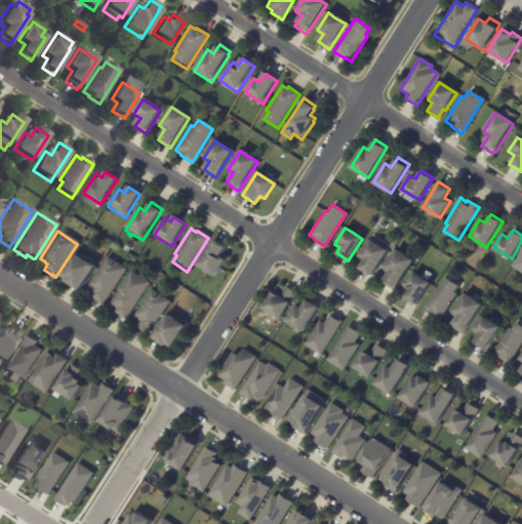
[(387,249),(388,250),(371,275),(359,268),(364,259),(359,255),(369,239),(387,249)]
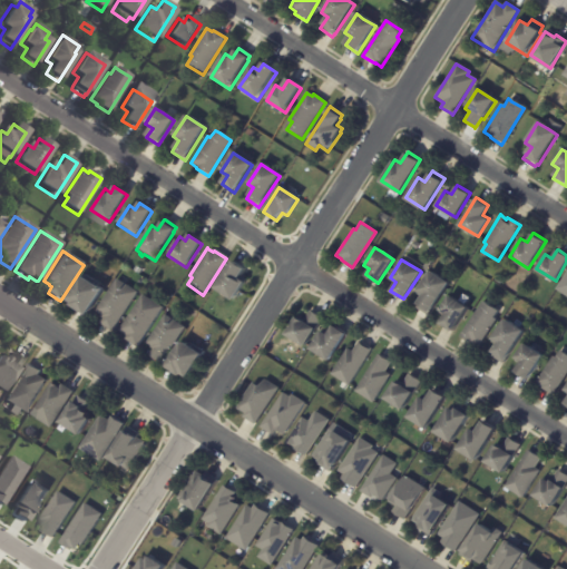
[(233,263),(244,271),(238,280),(244,284),(232,303),(213,291),(232,263),(233,263)]
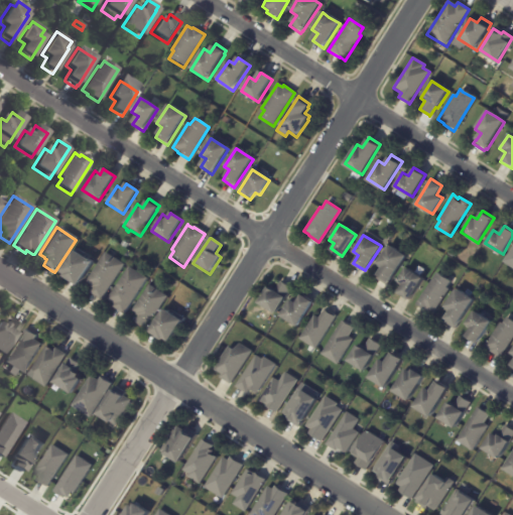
[(399,251),(406,255),(387,285),(375,278),(377,274),(382,266),(377,263),(388,244),(399,251)]
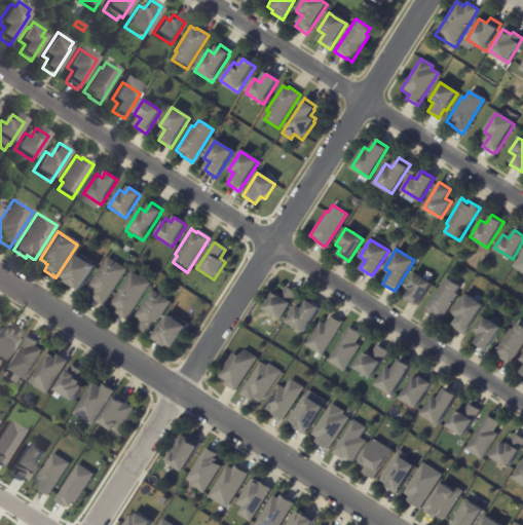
[(522,249),(513,267),(522,272),(522,249)]
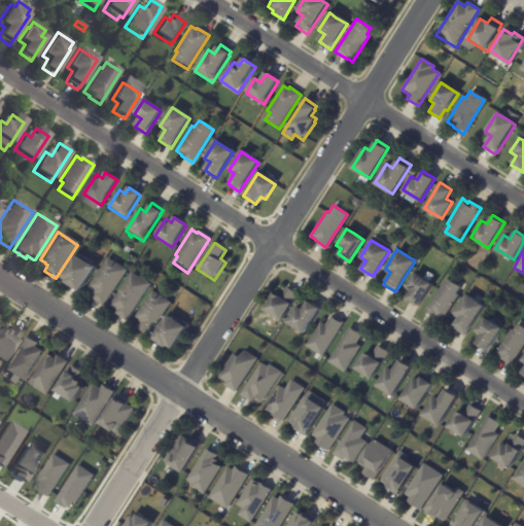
[(456,258),(459,252),(465,255),(461,261),(456,258)]
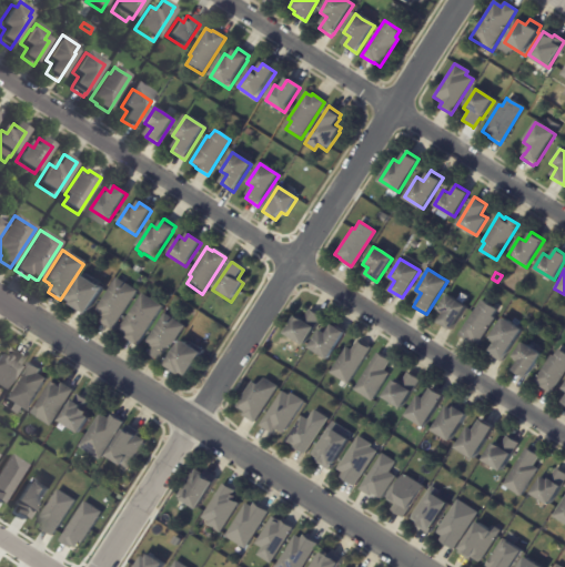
[(82,316),(70,307),(71,305),(66,301),(83,274),(97,284),(94,287),(101,292),(84,317),(82,316)]
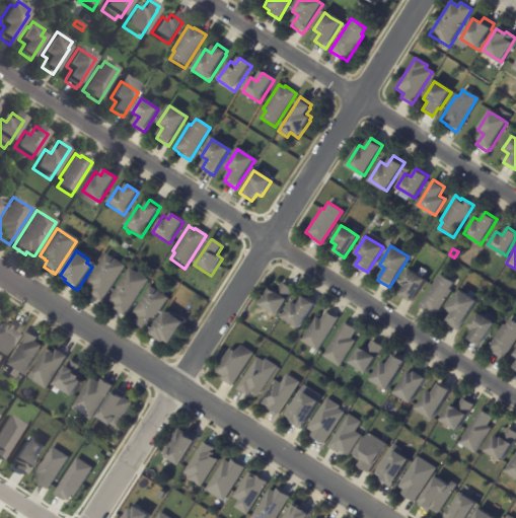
[(98,301),(89,295),(92,291),(89,290),(90,288),(85,285),(104,255),(123,268),(100,303),(98,301)]
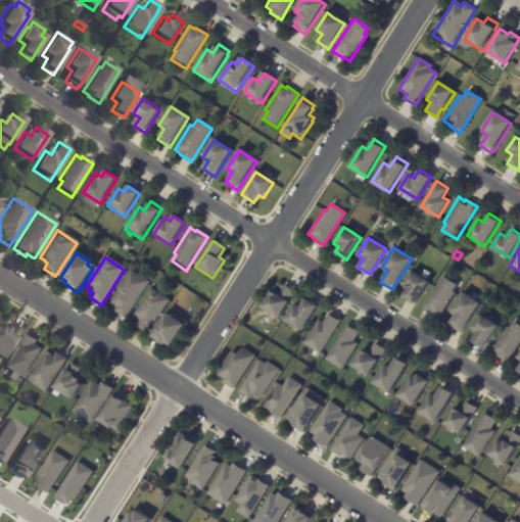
[(123,319),(113,313),(115,310),(109,306),(110,305),(107,303),(129,271),(147,283),(124,320),(123,319)]
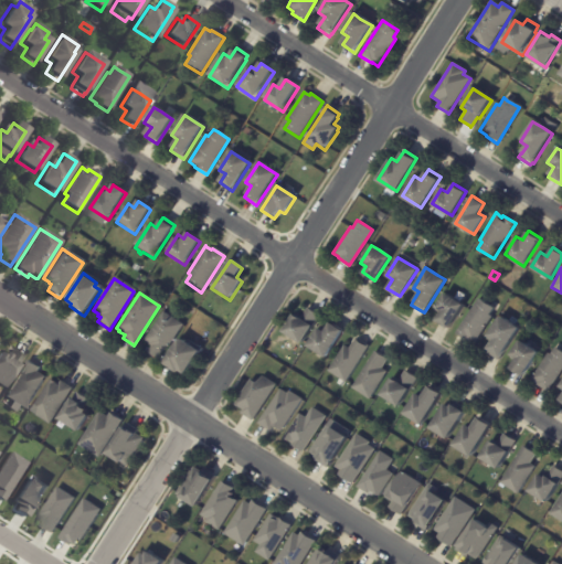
[(453,297),(464,305),(448,328),(436,320),(441,314),(434,310),(445,293),(453,297)]
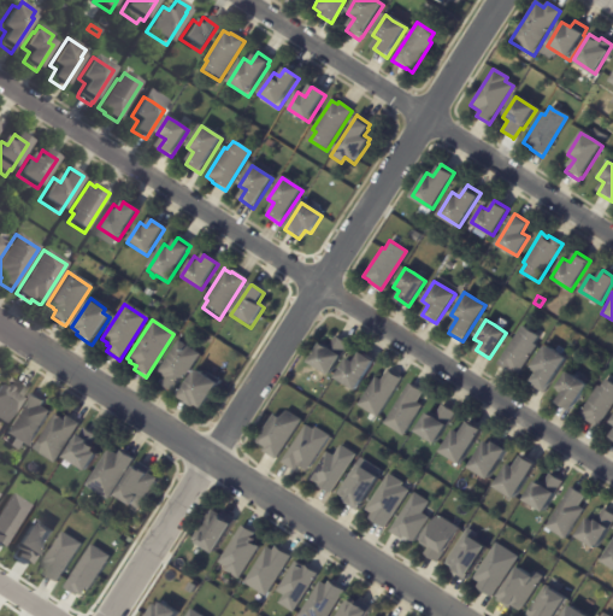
[(531,332),(537,336),(532,344),(535,346),(517,375),(510,370),(510,373),(496,363),(520,326),(531,332)]
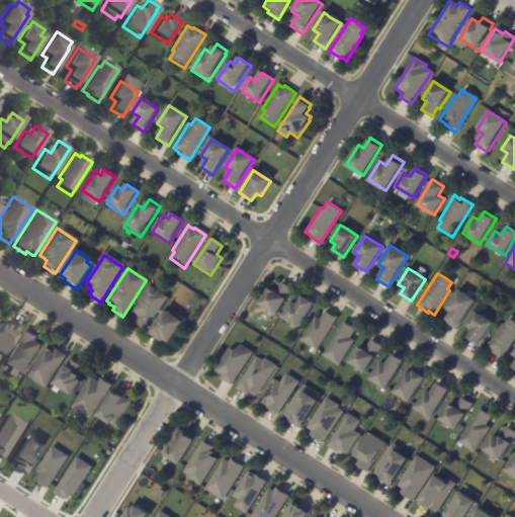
[(282,282),(292,288),(286,297),(286,298),(276,315),(259,304),(269,287),(274,290),(281,281),(282,282)]
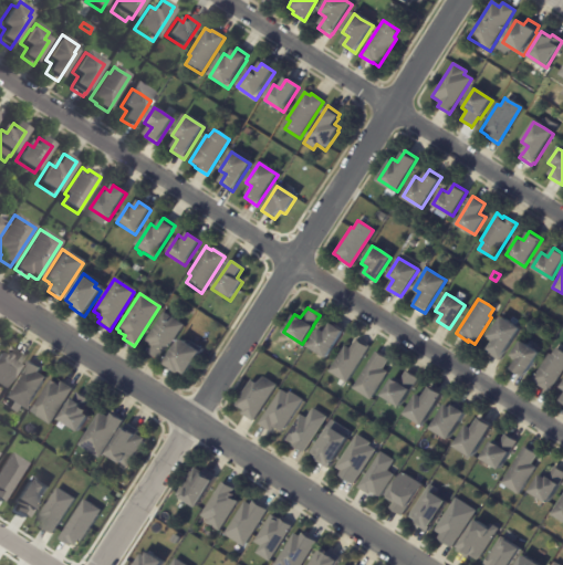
[(156,362),(146,355),(150,348),(147,346),(142,342),(162,313),(181,326),(158,363),(156,362)]
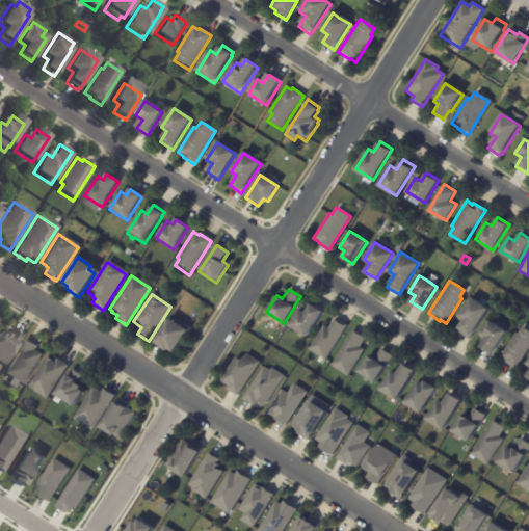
[(475,300),(488,309),(469,339),(457,332),(463,323),(456,319),(471,297),(475,300)]
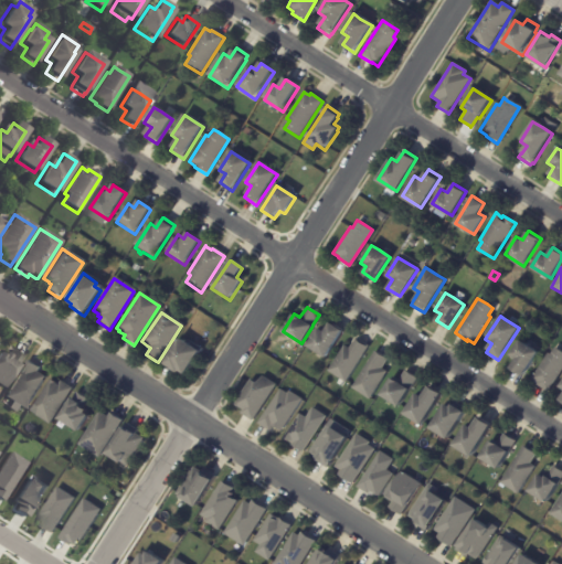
[(332,323),(343,330),(326,358),(307,346),(319,328),(325,331),(330,322),(332,323)]
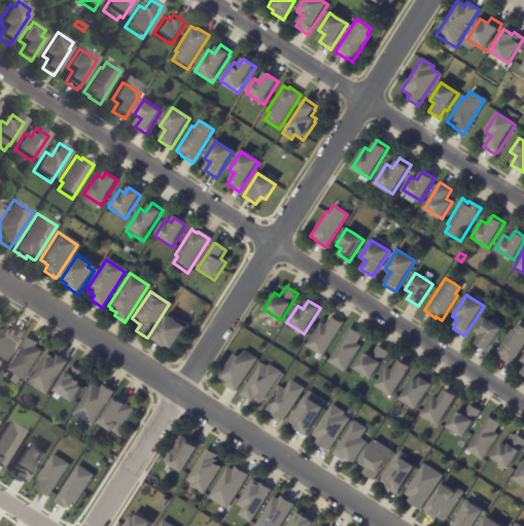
[(175,316),(187,324),(184,328),(185,328),(171,350),(166,347),(165,349),(150,340),(166,315),(171,319),(173,315),(175,316)]
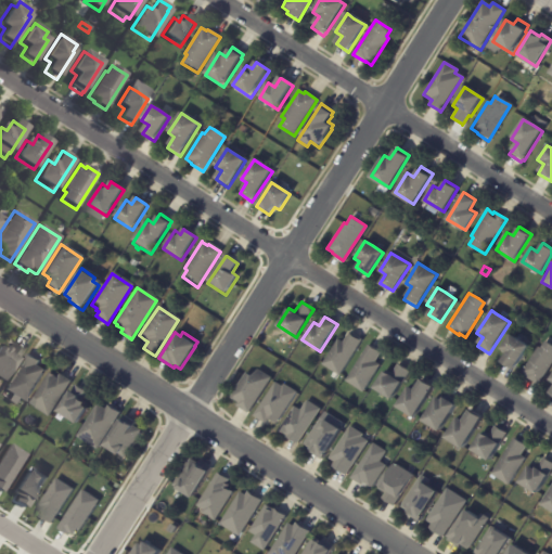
[(349,334),(360,340),(337,375),(320,363),(336,338),(342,342),(347,332),(349,334)]
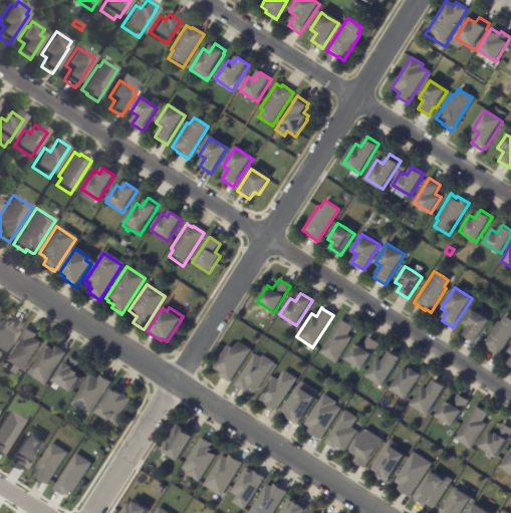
[(479,313),(490,320),(476,342),(464,334),(468,329),(462,325),(473,309),(479,313)]
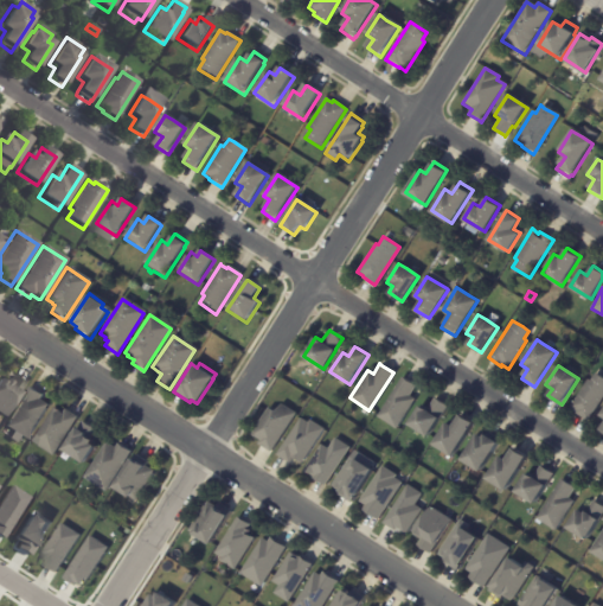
[(600,376),(602,377),(602,395),(587,421),(575,413),(575,412),(568,407),(587,378),(589,381),(594,372),(600,376)]
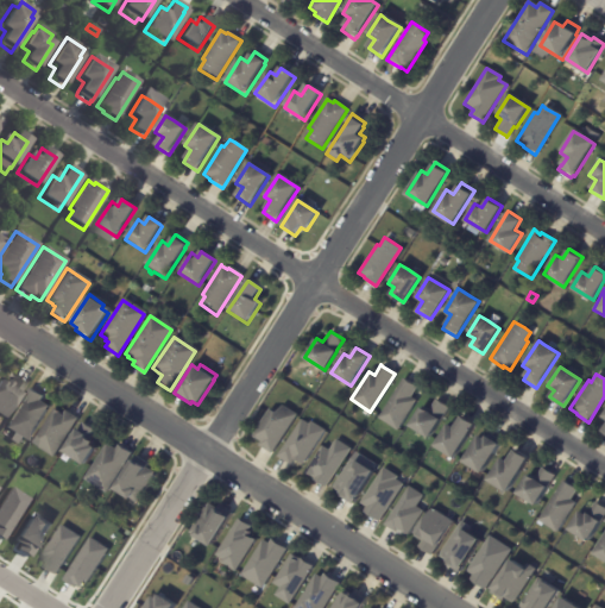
[(12,377),(23,383),(1,418),(0,417),(0,381),(1,378),(6,382),(10,376),(12,377)]
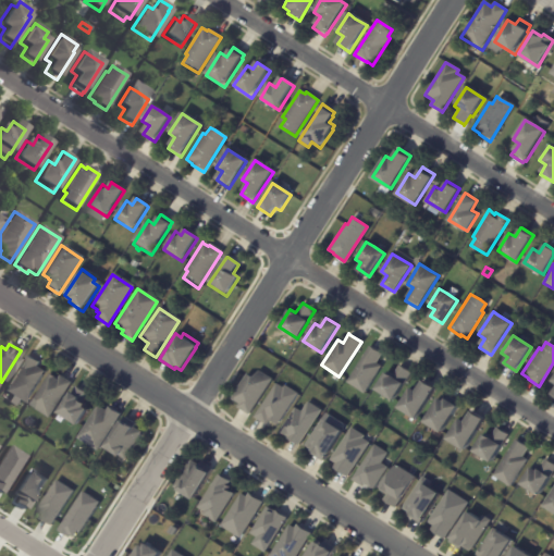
[(370,346),(381,354),(376,362),(380,366),(362,393),(345,382),(369,345),(370,346)]
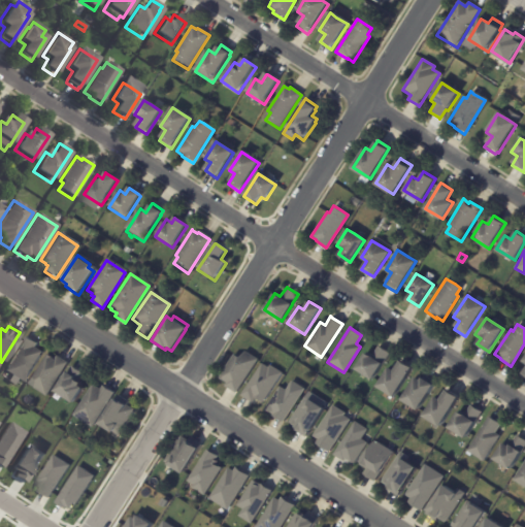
[(26,336),(35,343),(33,347),(41,352),(22,383),(21,382),(18,387),(11,383),(14,377),(2,370),(24,335),(26,336)]
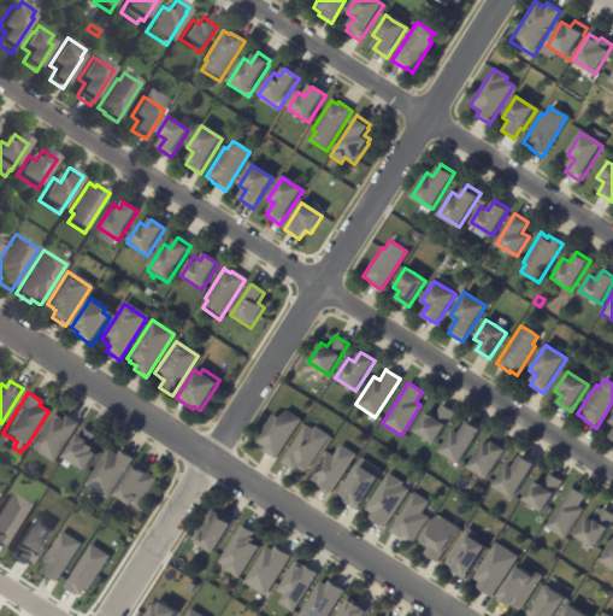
[(442,405),(454,412),(447,424),(435,445),(414,432),(428,411),(432,415),(441,404),(442,405)]
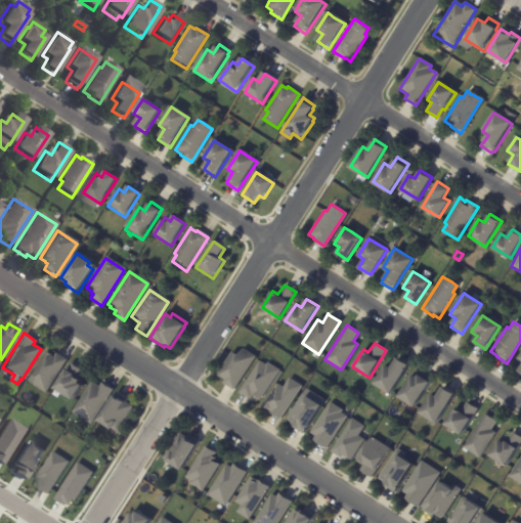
[(232,389),(222,383),(224,380),(216,375),(231,351),(237,355),(242,348),(255,356),(232,390),(232,389)]
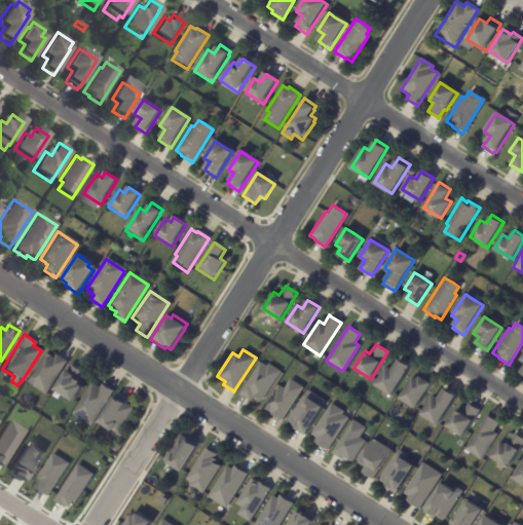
[(51,357),(52,358),(54,353),(66,361),(45,395),(32,386),(36,379),(30,376),(45,351),(50,355),(51,357)]
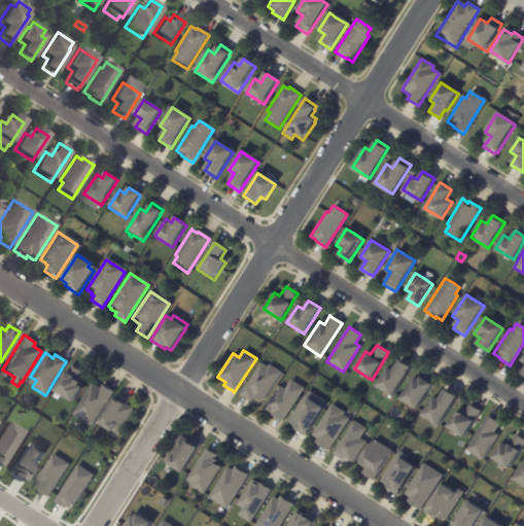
[(402,360),(412,367),(393,396),(376,386),(390,364),(394,367),(400,359),(402,360)]
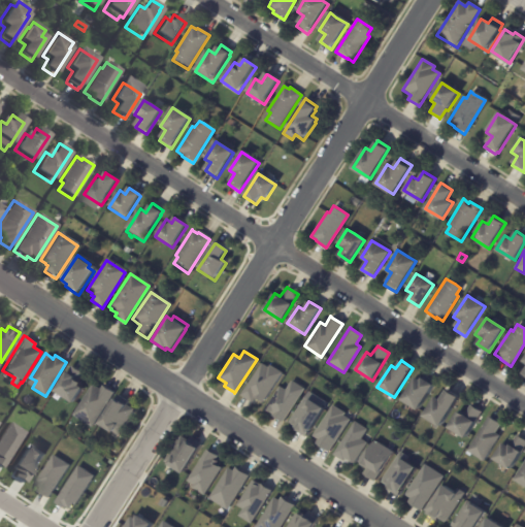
[(262,364),(266,367),(268,364),(281,372),(261,402),(254,398),(251,402),(239,395),(260,363),(262,364)]
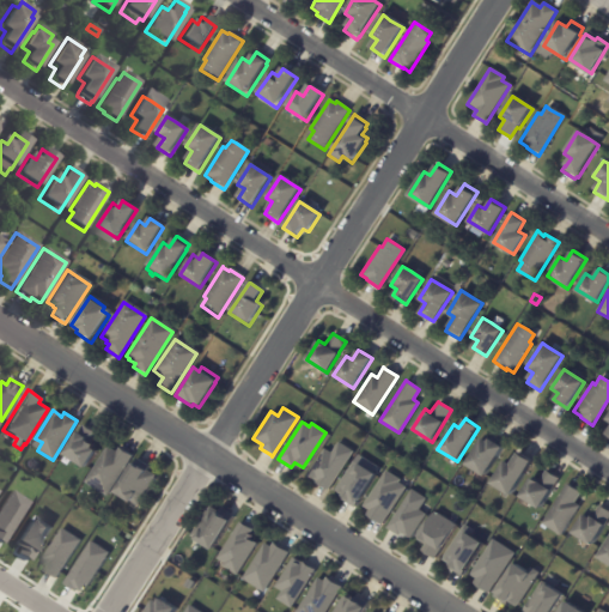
[(84,425),(95,432),(90,442),(93,444),(92,448),(96,450),(85,468),(62,454),(81,424),(84,425)]
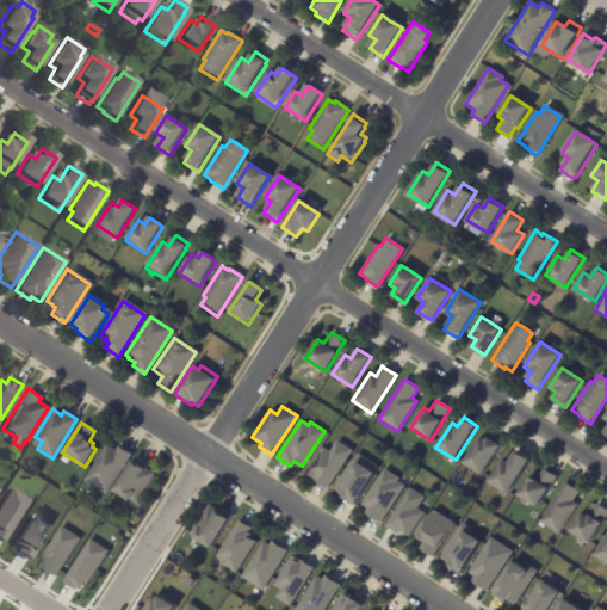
[(490,436),(502,443),(501,445),(502,447),(483,475),(464,462),(482,433),(485,436),(487,433),(489,435),(490,436)]
